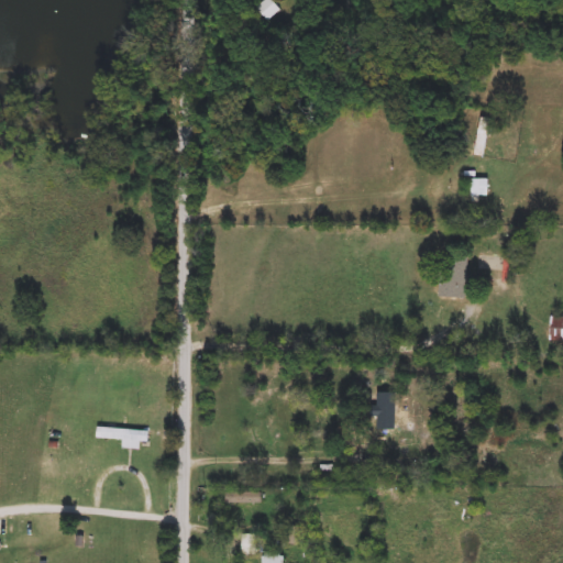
[(488,118),(484,157),(475,156),(479,117),(488,118)]
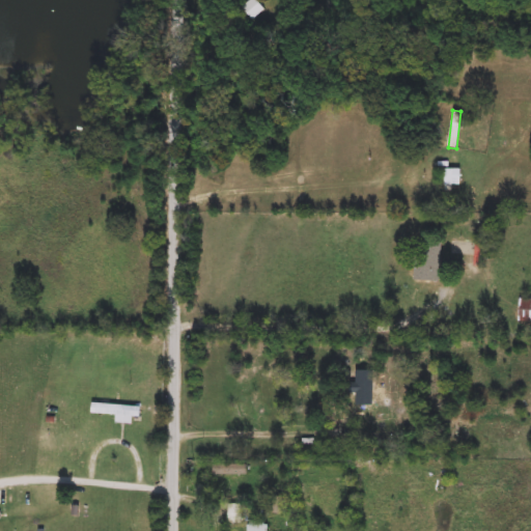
[(445,169),(459,169),(459,186),(445,186),(445,169)]
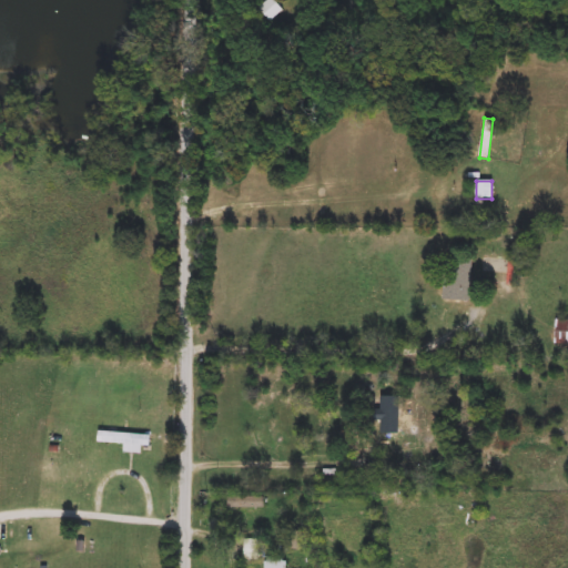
[(470,301),(444,301),(444,259),(470,259),(470,301)]
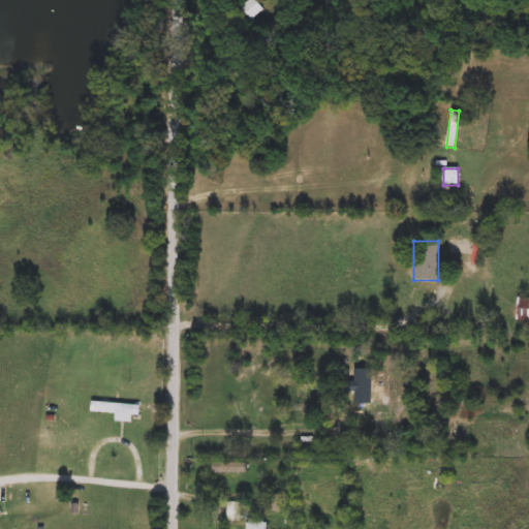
[(528,320),(518,320),(518,299),(528,298),(528,320)]
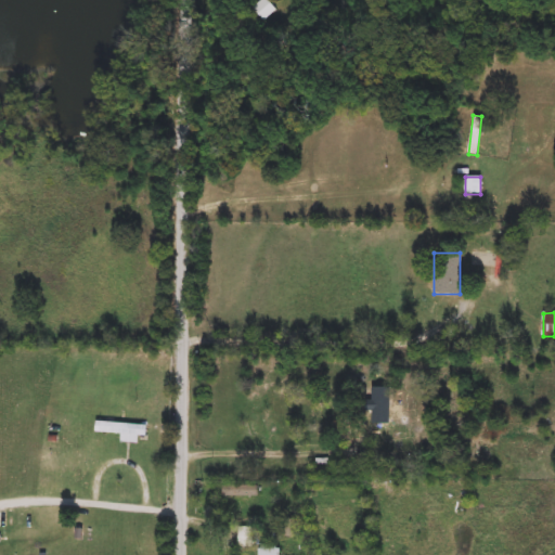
[(403,404),(403,424),(379,424),(379,404),(403,404)]
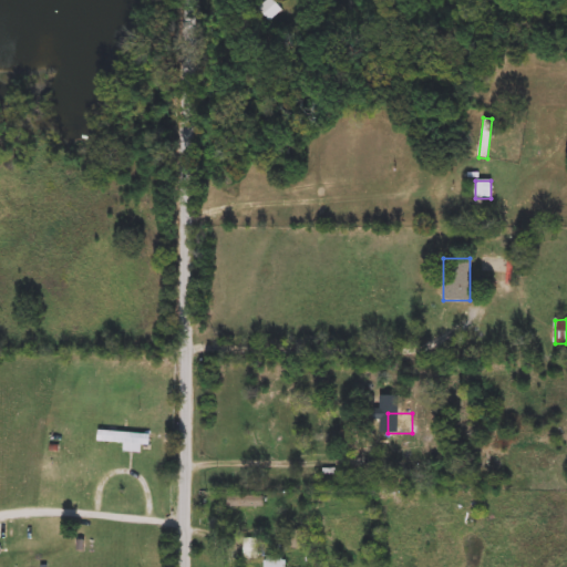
[(141,452),(124,452),(124,443),(99,442),(99,431),(151,434),(151,445),(142,445),(141,452)]
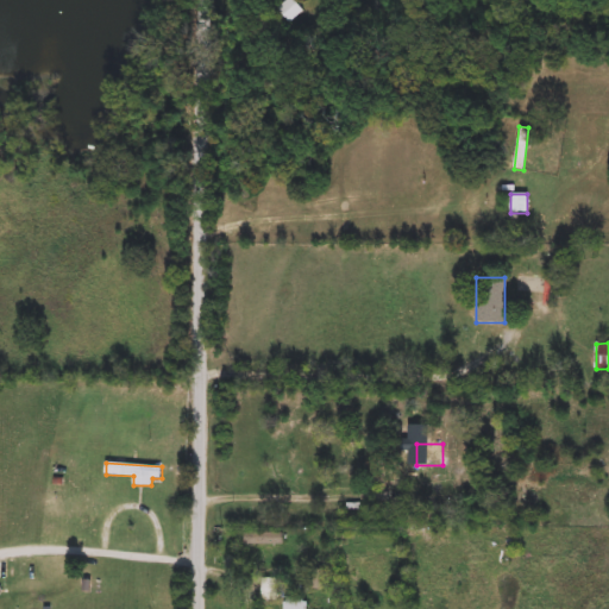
[(282,542),(250,542),(250,533),(282,533),(282,542)]
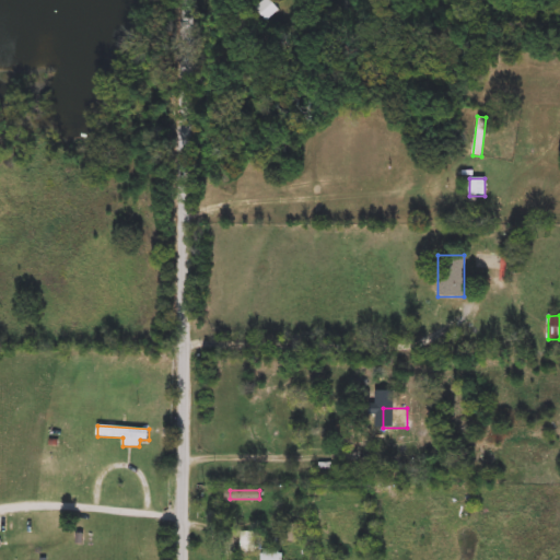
[(283,559),(261,559),(261,549),(283,549),(283,559)]
